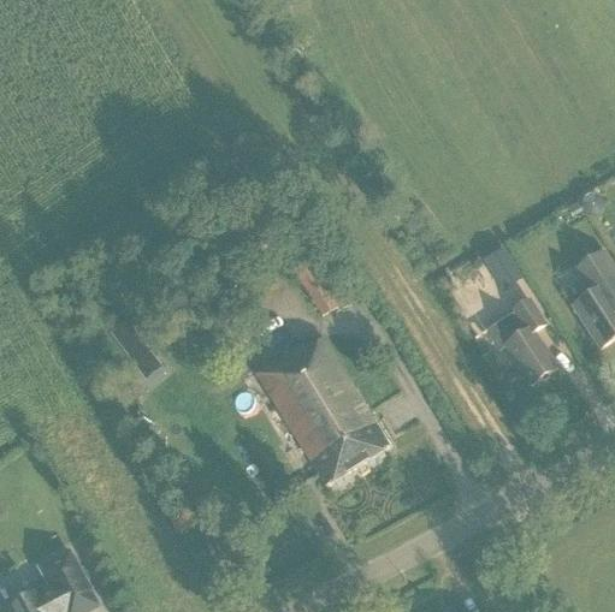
[(522,277),(502,245),(482,259),(502,290),(522,277)]
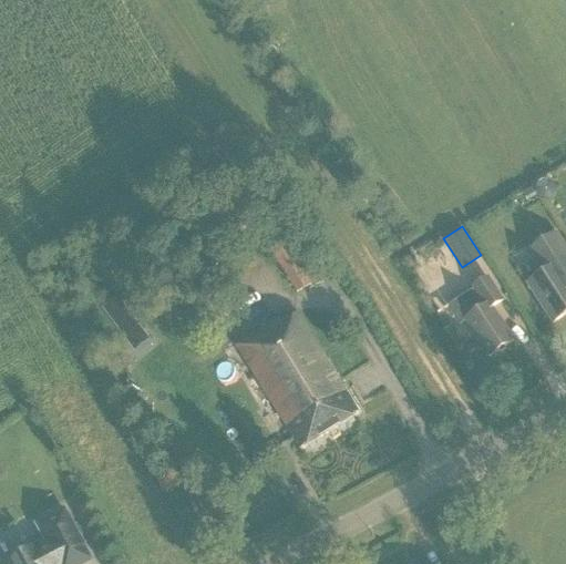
[(565,247),(555,231),(527,248),(542,272),(526,282),(552,320),(565,310),(565,247)]
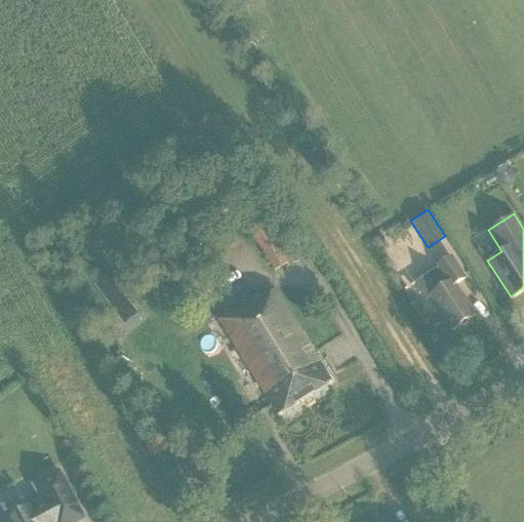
[(452,327),(474,314),(454,283),(464,276),(450,254),(437,263),(438,265),(414,280),(426,297),(431,294),(452,327)]
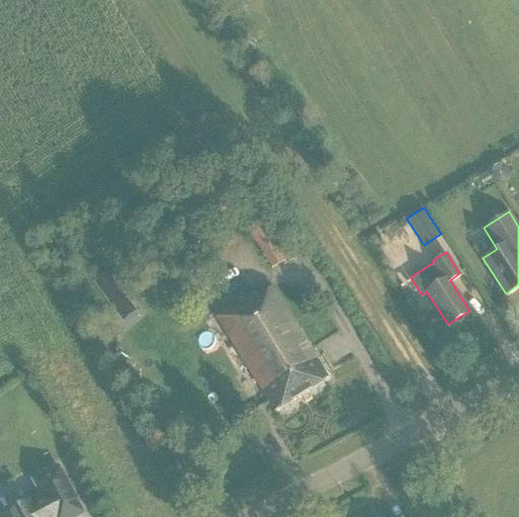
[(92,280),(116,312),(129,302),(107,270),(92,280)]
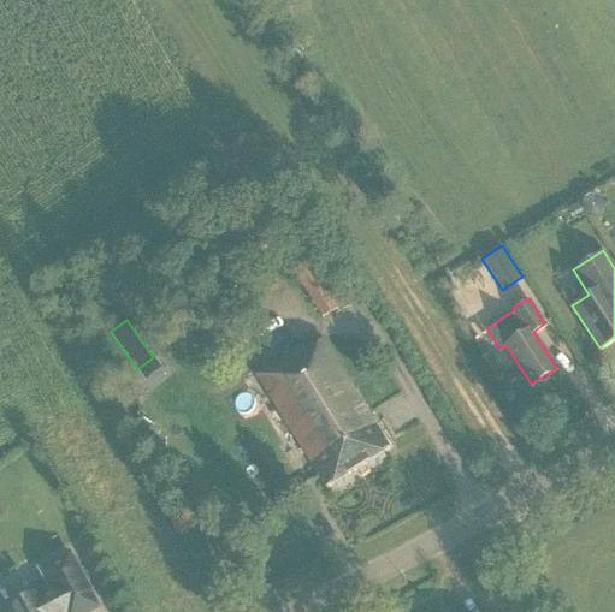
[(324,483),(388,444),(323,338),(302,351),(300,346),(256,373),(324,483)]
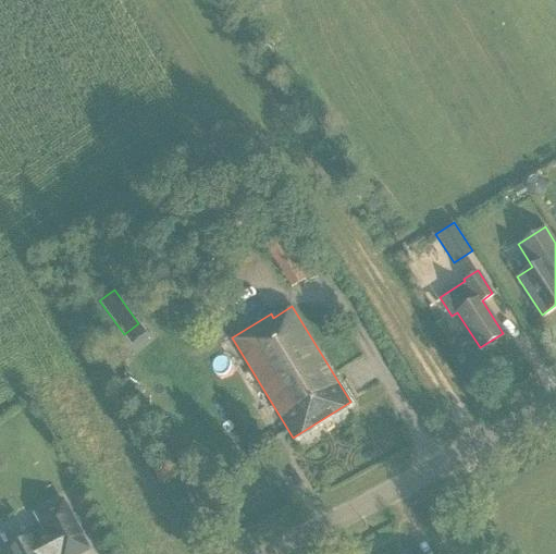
[(79,553),(91,549),(63,495),(32,512),(40,528),(0,549),(0,553),(79,553)]
